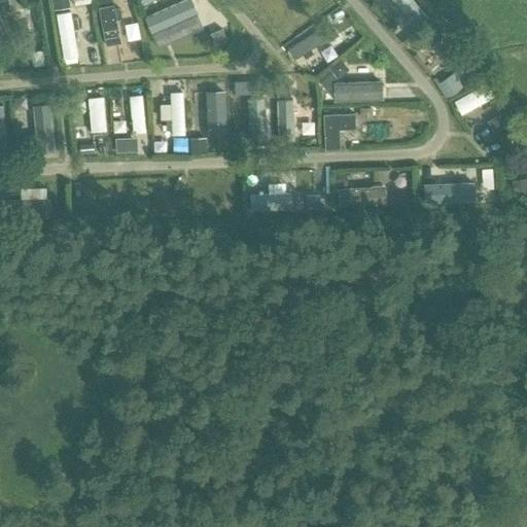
[(311,14),(325,6),(321,0),(309,0),(305,2),(311,14)]
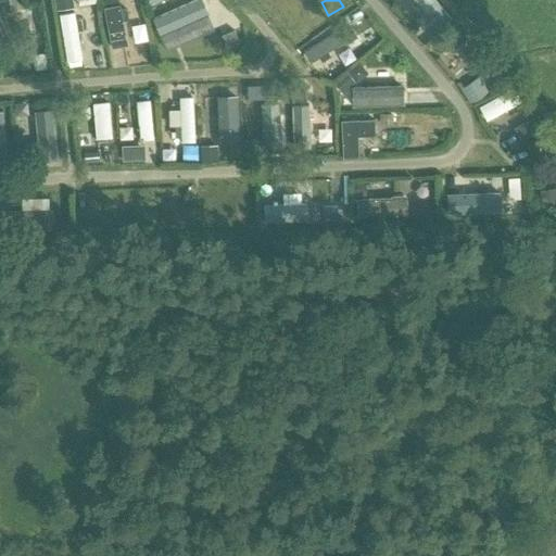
[(411,0),(433,26),(446,15),(432,0),(411,0)]
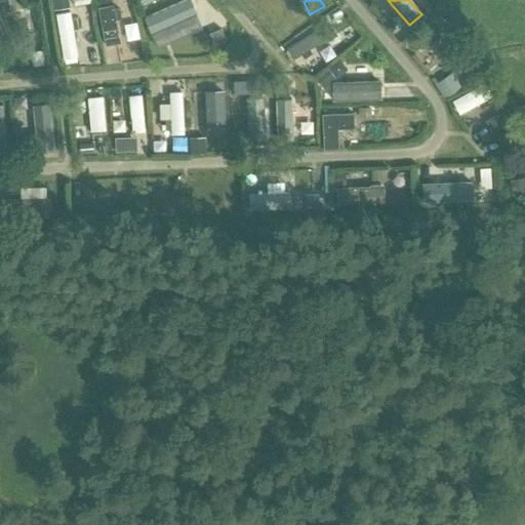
[(89,1),(75,3),(77,16),(91,14),(89,1)]
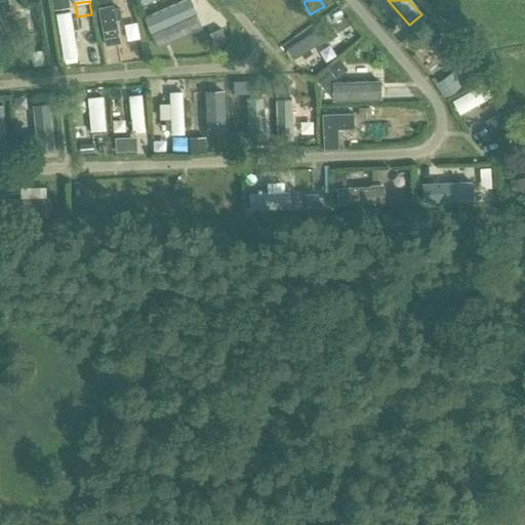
[(115,5),(94,8),(103,45),(122,42),(115,5)]
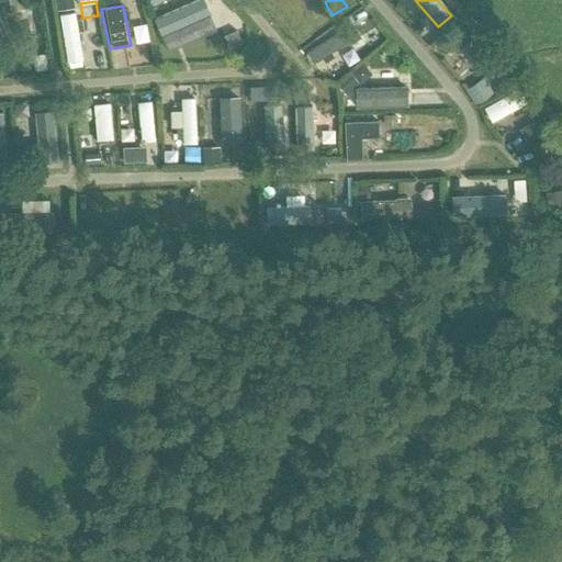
[(78,12),(58,15),(68,68),(87,65),(78,12)]
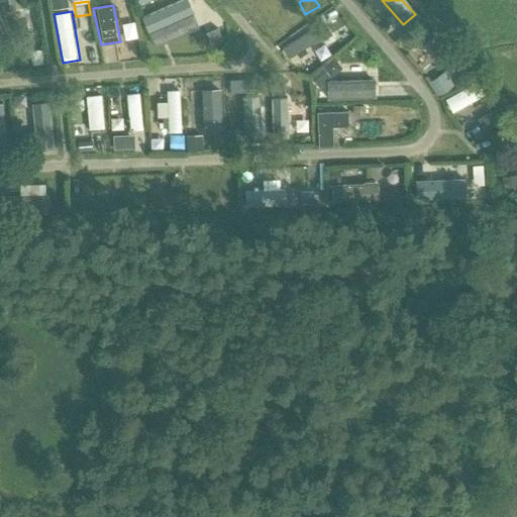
[(218,12),(191,27),(199,40),(227,25),(218,12)]
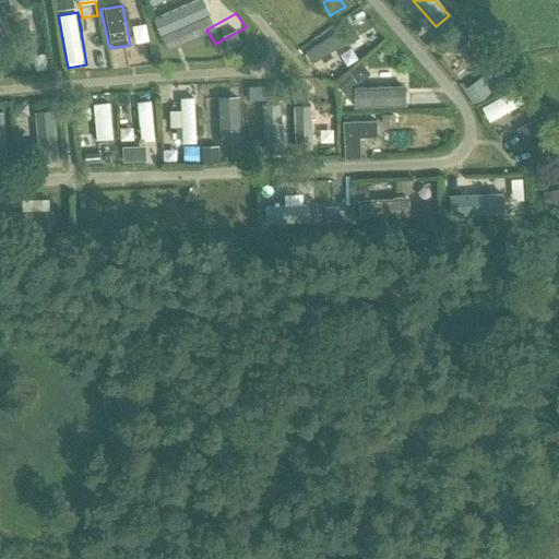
[(475,76),(463,81),(470,97),(488,90),(486,86),(497,82),(475,33),(453,43),(447,27),(430,34),(440,58),(452,52),(458,66),(467,61),(475,76)]
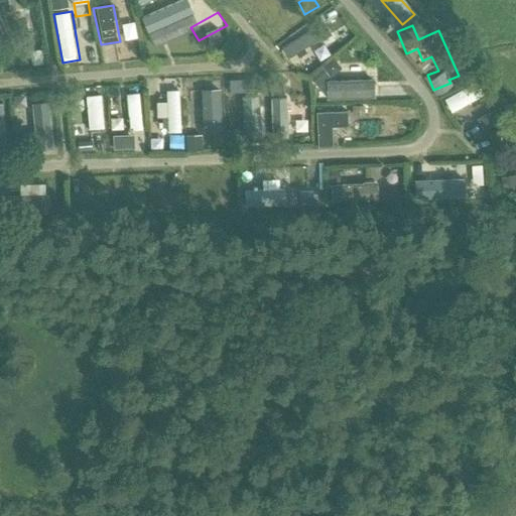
[(228,75),(227,122),(248,122),(248,74),(228,75)]
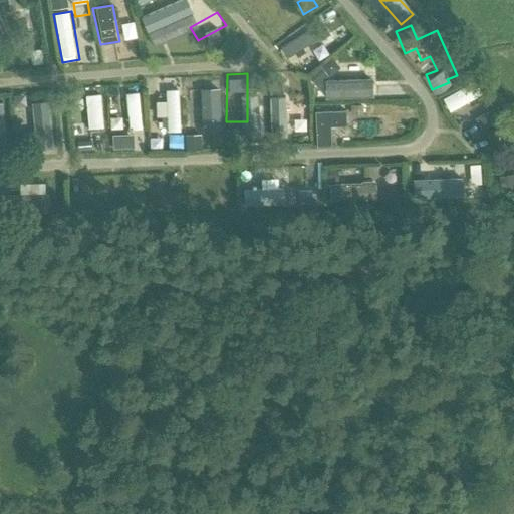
[(141,88),(139,75),(123,77),(124,90),(141,88)]
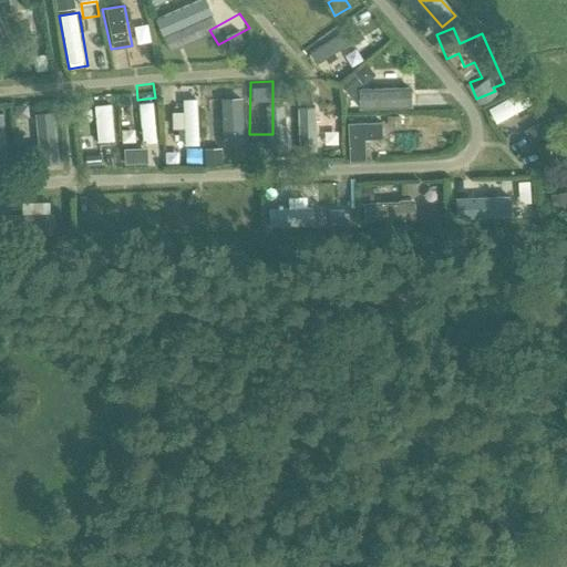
[(490,119),(524,102),(517,86),(482,103),(490,119)]
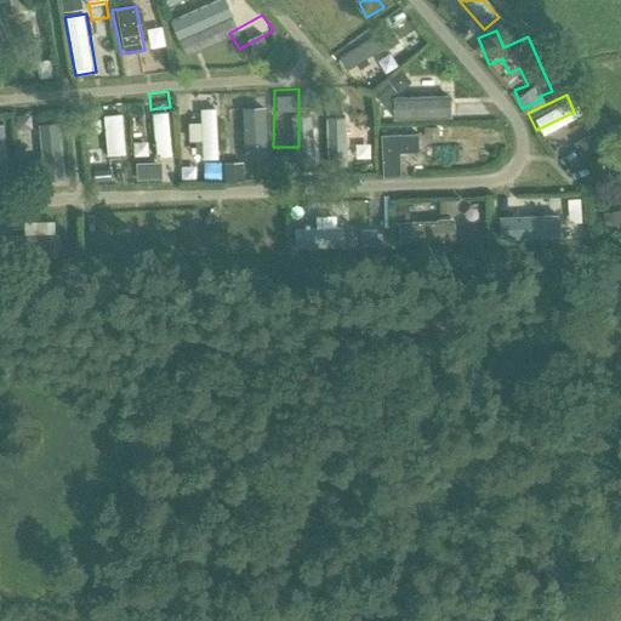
[(451,96),(394,96),(396,120),(451,120),(451,96)]
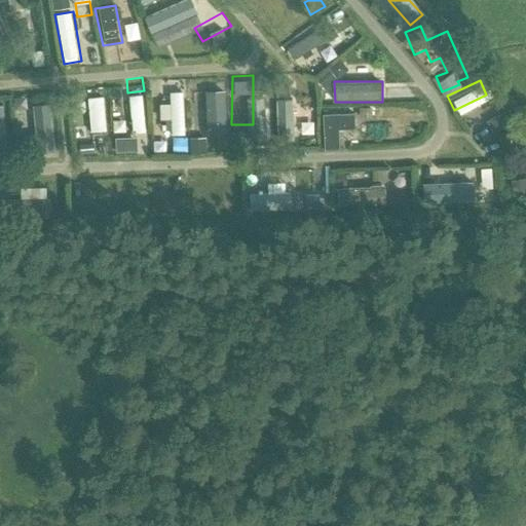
[(226,89),(208,89),(209,136),(226,136),(226,89)]
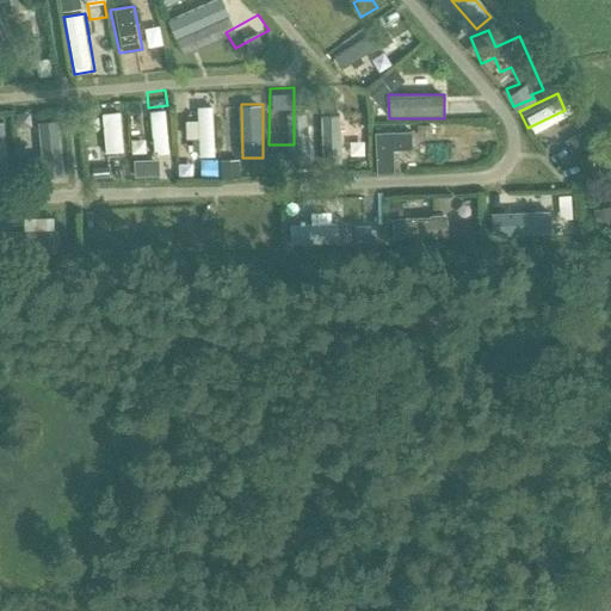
[(214,106),(197,106),(198,158),(215,158),(214,106)]
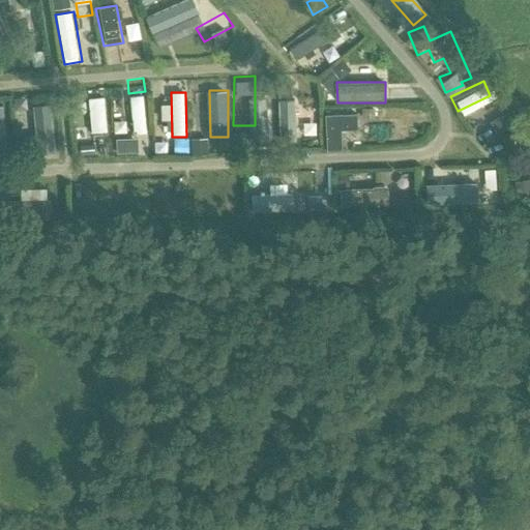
[(109,144),(105,97),(88,98),(93,146),(109,144)]
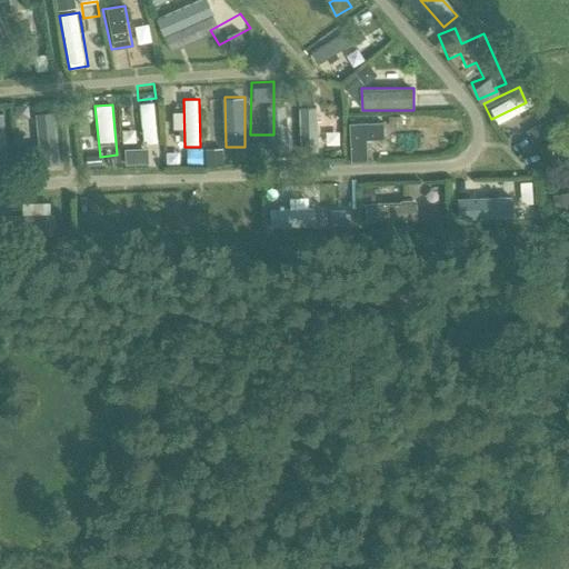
[(158,149),(157,109),(140,109),(143,150),(158,149)]
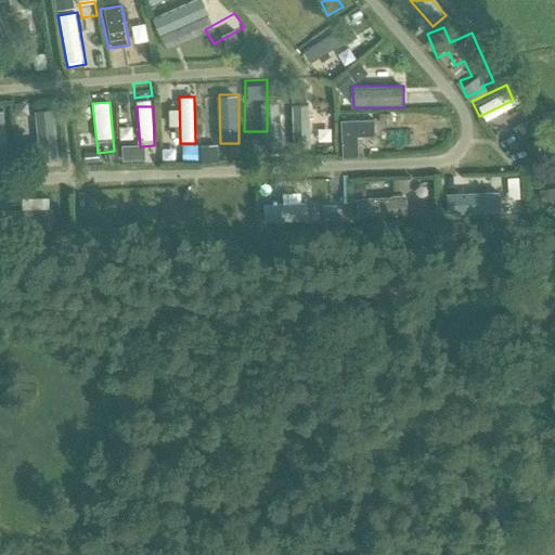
[(310,110),(295,110),(297,144),(311,143),(310,110)]
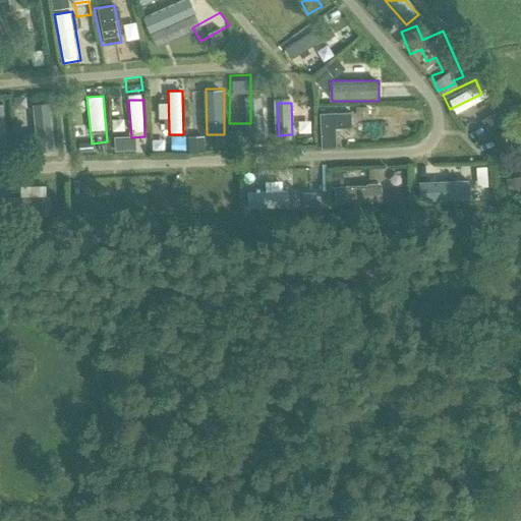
[(350,112),(319,113),(321,150),(336,149),(334,128),(351,127),(350,112)]
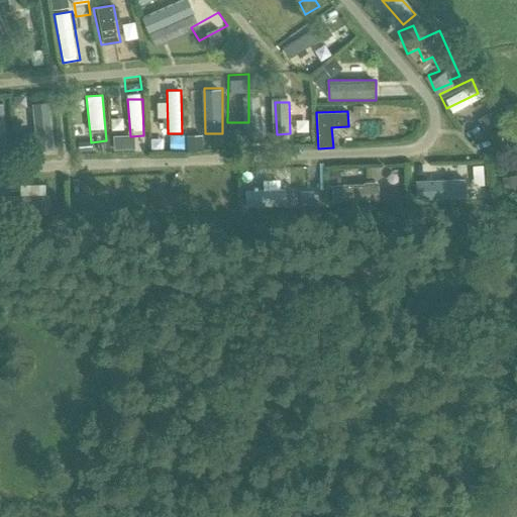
[(464,170),(471,192),(487,188),(481,166),(464,170)]
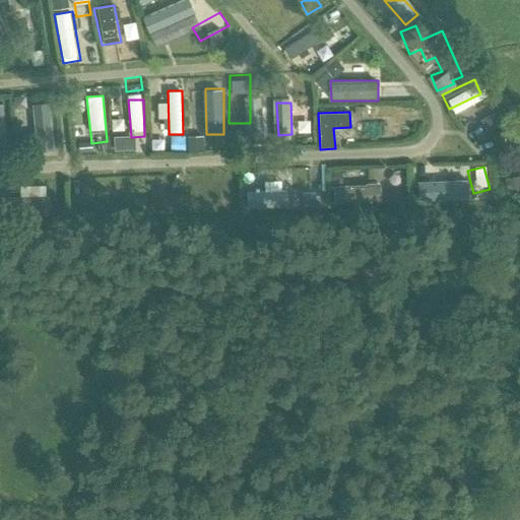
[(90,179),(70,180),(70,198),(90,198),(90,179)]
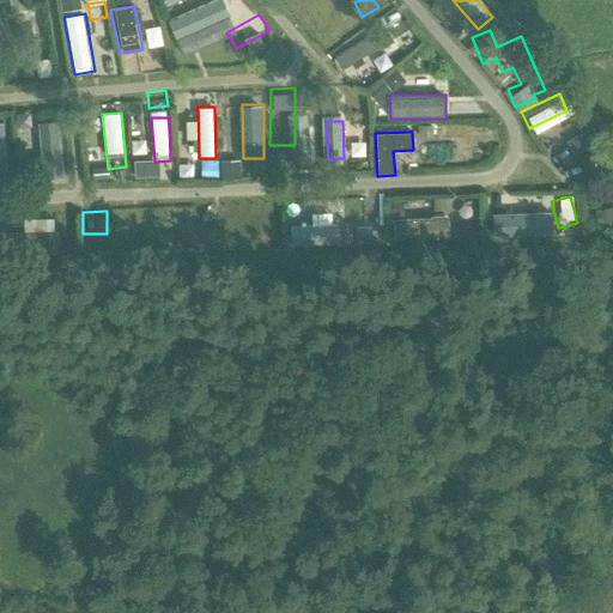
[(448,219),(393,219),(394,240),(449,240),(448,219)]
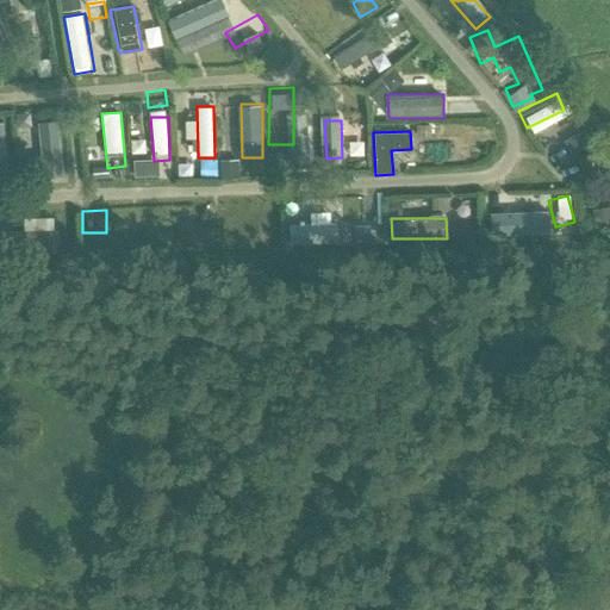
[(332,242),(332,223),(297,223),(297,241),(332,242)]
